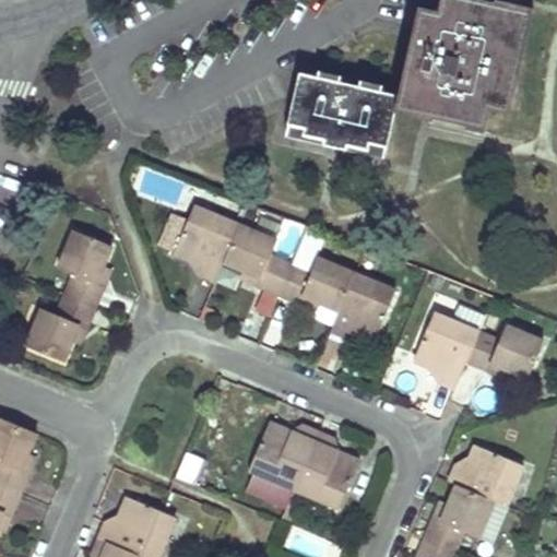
[(424,32),(419,49),(415,67),(405,63),(398,95),(395,104),(433,113),(433,116),(464,123),(465,120),(485,126),(488,107),(508,114),(514,89),(501,85),(506,69),(509,51),(522,55),(526,34),(532,14),(493,4),(494,1),(489,0),(438,0),(436,10),(418,4),(413,28),(424,32)]
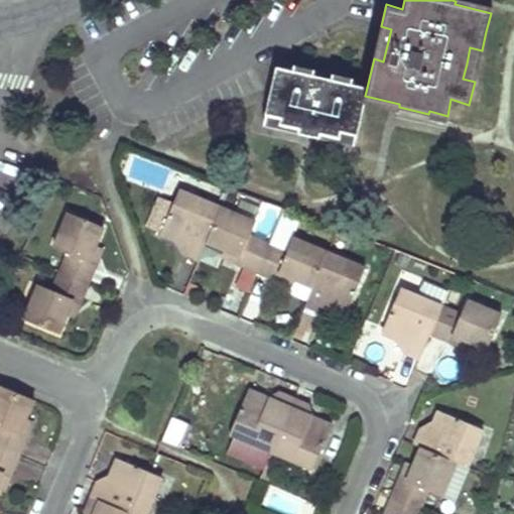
[(455,4),(491,13),(492,6),(470,0),(456,0),(456,1),(455,4)]
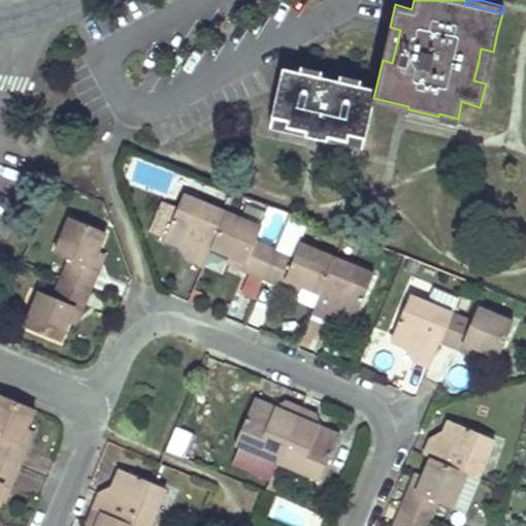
[(400,30),(390,27),(387,44),(391,45),(396,46),(400,30)]
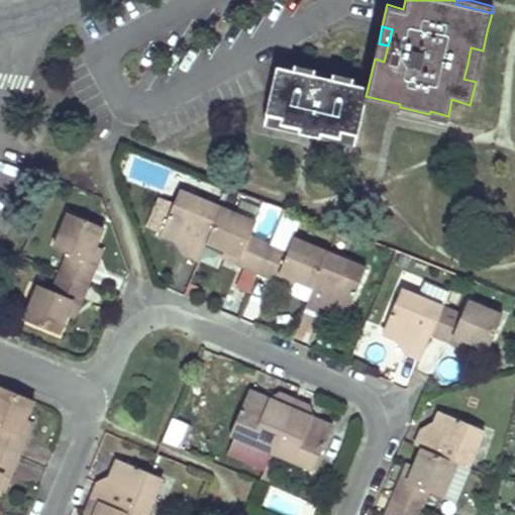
[(384,62),(388,45),(383,44),(379,43),(375,59),(384,62)]
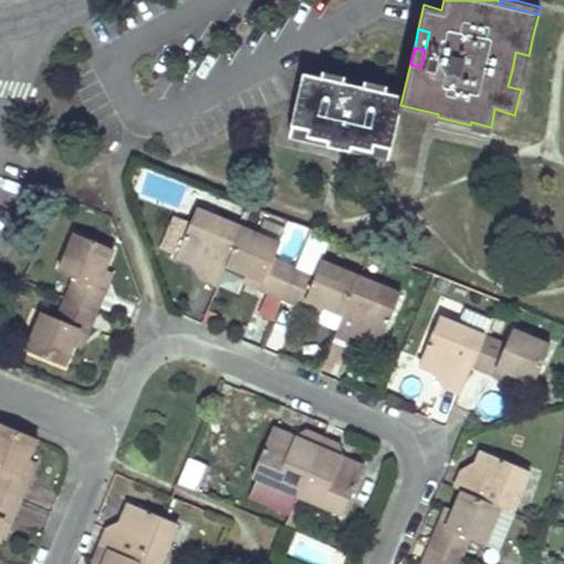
[(512,70),(524,73),(529,55),(515,52),(512,70)]
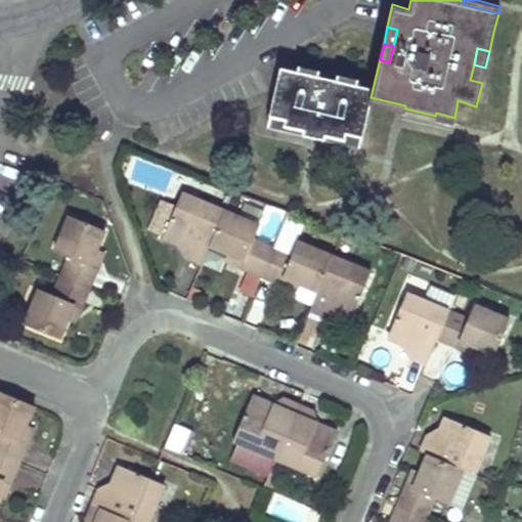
[(318,70),(297,64),(295,71),(317,76),(318,70)]
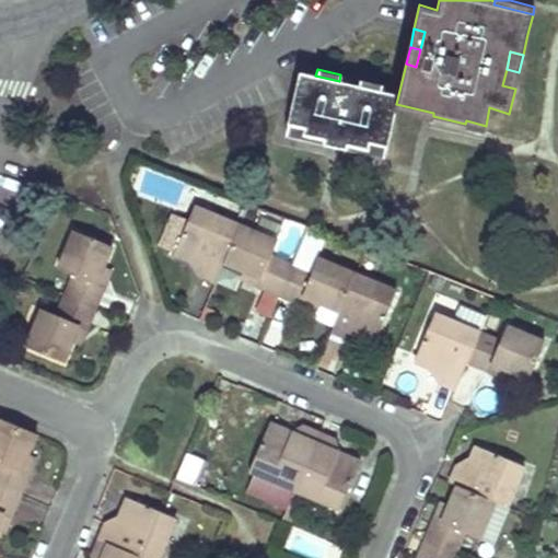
[(502,85),(515,89),(519,72),(507,69),(502,85)]
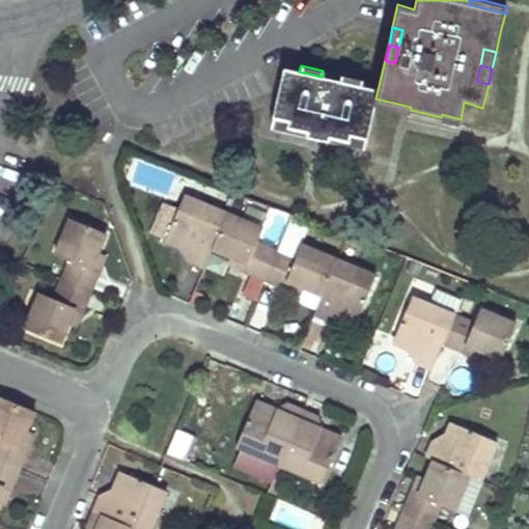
[(276,98),(271,123),(307,132),(306,136),(327,142),(329,137),(365,145),(373,106),(376,99),(378,90),(361,86),(339,82),(322,77),(299,72),(283,68),(276,98)]
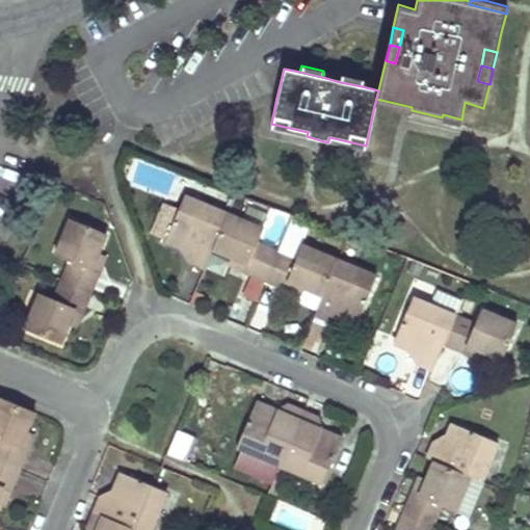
[(363,80),(342,75),(340,82),(362,86),(363,80)]
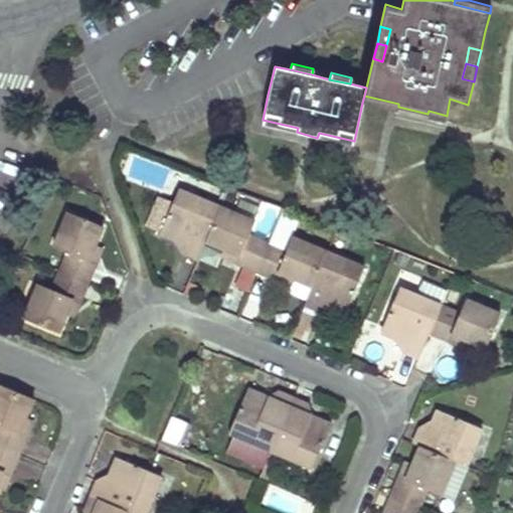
[(362,103),(397,111),(398,107),(398,104),(364,96),(362,103)]
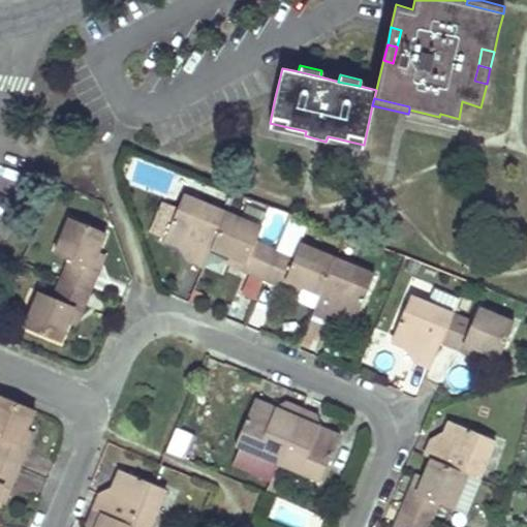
[(438,121),(457,125),(459,119),(440,114),(439,117),(438,121)]
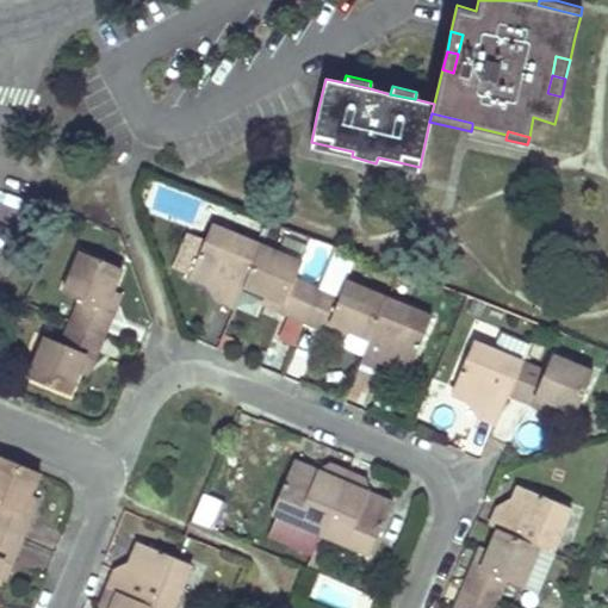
[(259,244),(210,223),(203,240),(186,233),(172,267),(188,274),(187,277),(219,290),(216,301),(233,306),(242,286),(259,244)]
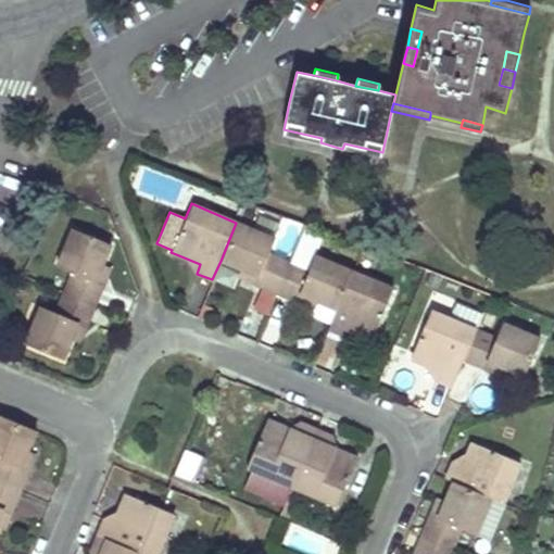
[(254,284),(275,292),(288,262),(268,253),(275,239),(236,223),(221,261),(240,269),(256,276),(254,284)]
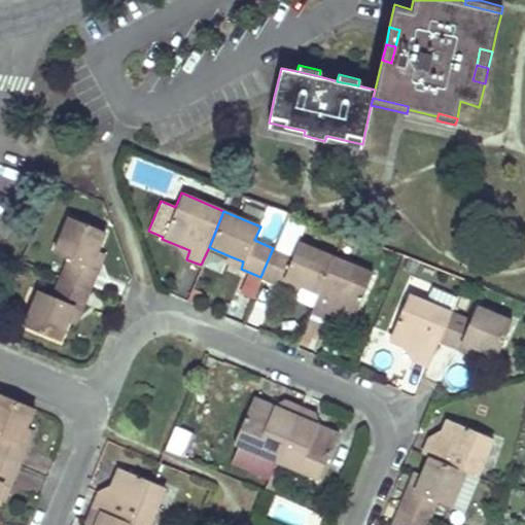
[(104,230),(69,214),(54,250),(68,257),(60,276),(89,288),(98,268),(90,265),(96,249),(104,230)]
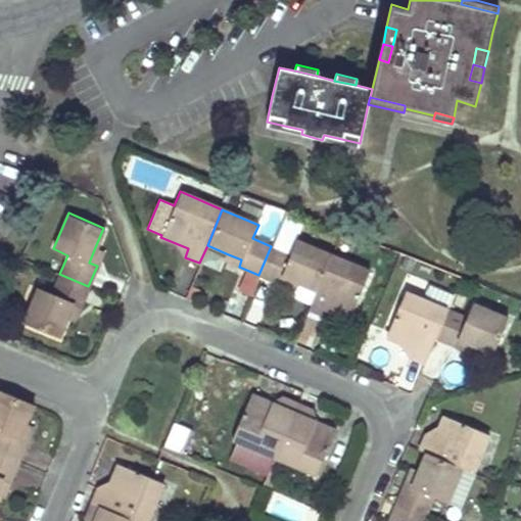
[(315,290),(330,254),(296,239),(290,253),(271,246),(258,275),(278,284),(282,276),(290,279),(298,283),(315,290)]
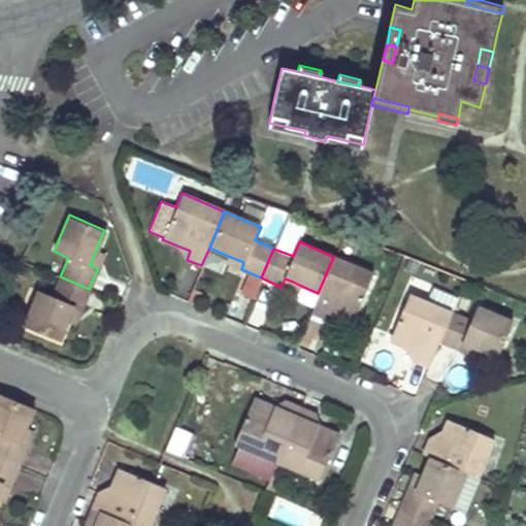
[(90,265),(98,268),(104,253),(96,250),(90,265)]
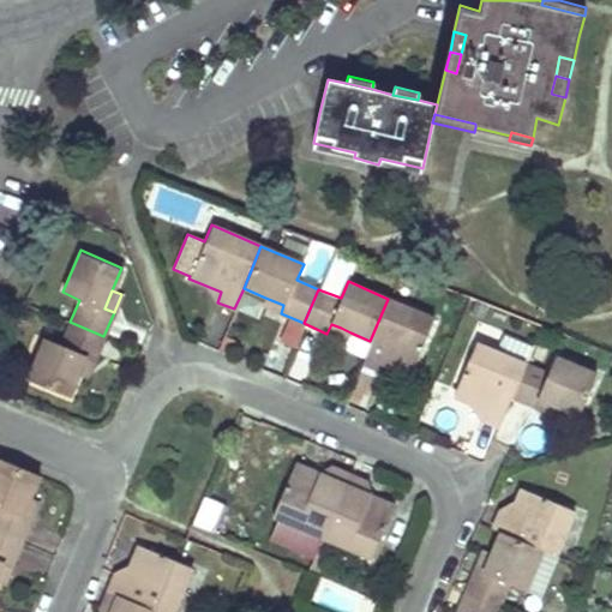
[(283,305),(265,298),(263,305),(281,313),(283,305)]
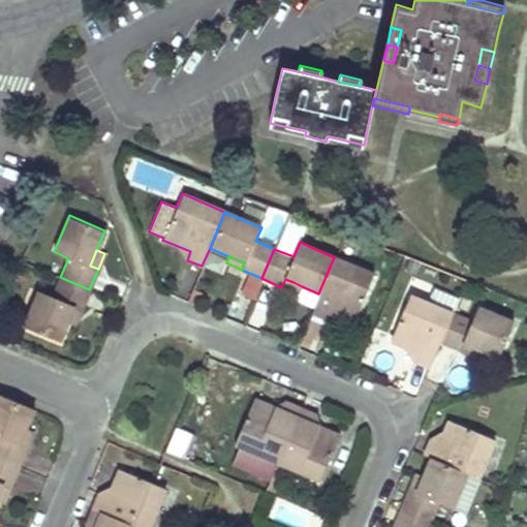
[(373,274),(334,257),(318,293),(311,312),(327,319),(331,311),(353,320),(373,274)]
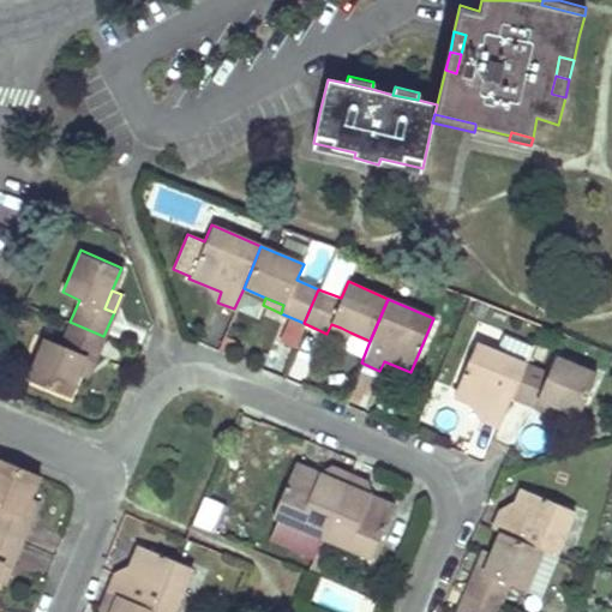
[(94,359),(103,336),(70,322),(60,345),(45,336),(25,378),(67,396),(77,375),(81,365),(85,355),(94,359)]
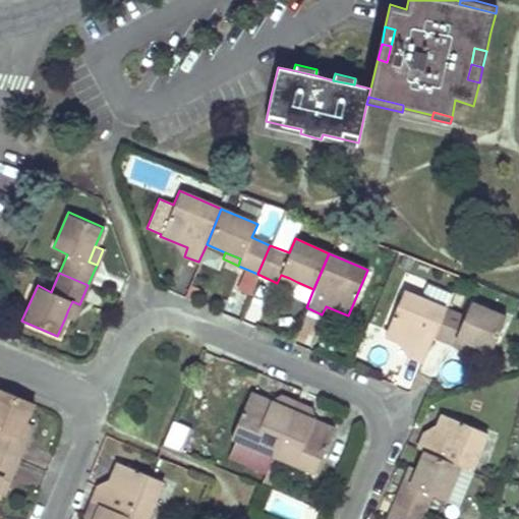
[(281,275),(277,283),(294,289),(297,282),(289,278),(281,275)]
